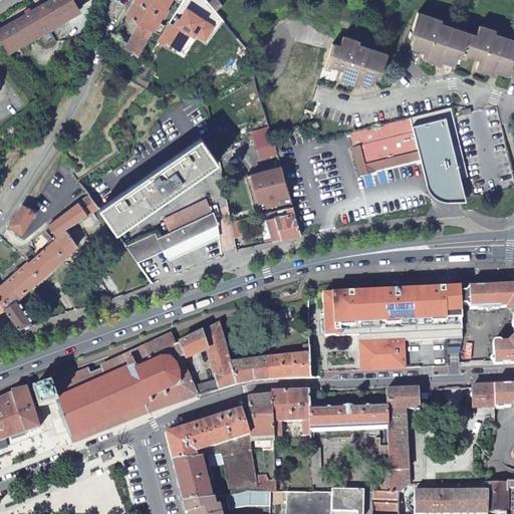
[(41,0),(29,0),(0,18),(0,28),(12,48),(39,31),(40,32),(66,16),(65,14),(78,6),(74,0),(45,0),(43,2),(41,0)]
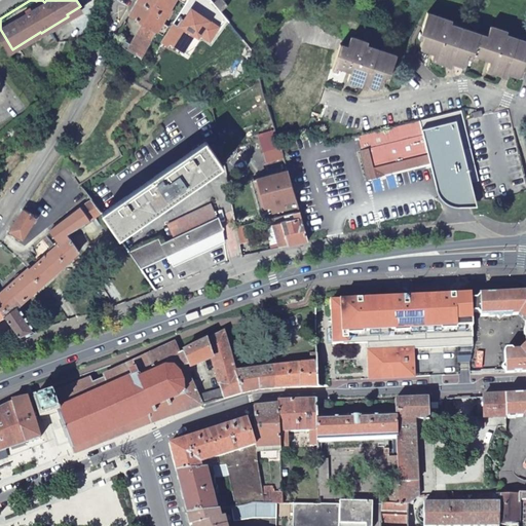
[(136,54),(141,58),(173,0),(137,0),(128,15),(143,24),(127,50),(136,54)]
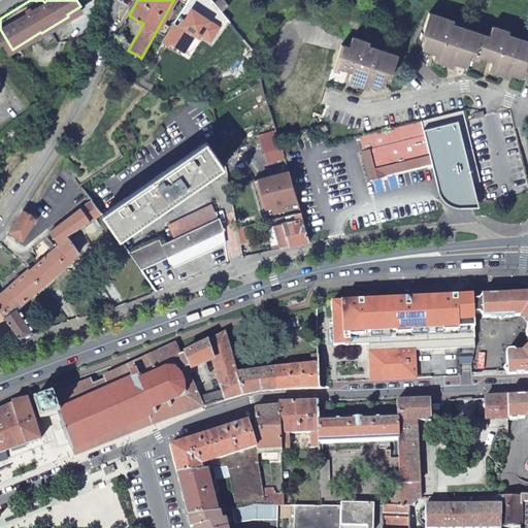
[(220,0),(215,4),(222,13),(229,7),(223,0),(220,0)]
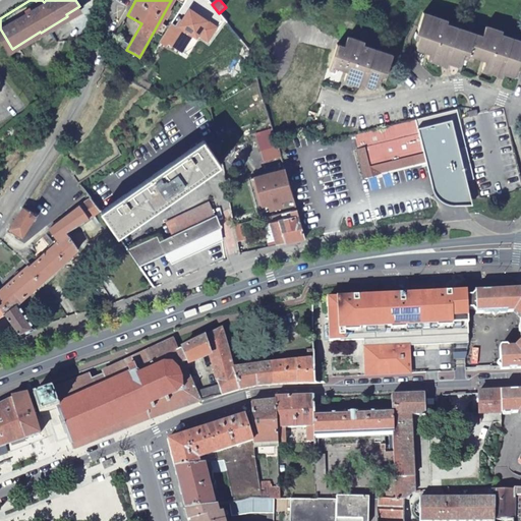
[(176,27),(170,23),(159,42),(165,46),(167,43),(180,51),(181,50),(191,35),(195,38),(197,34),(199,36),(207,40),(216,26),(188,9),(176,27)]
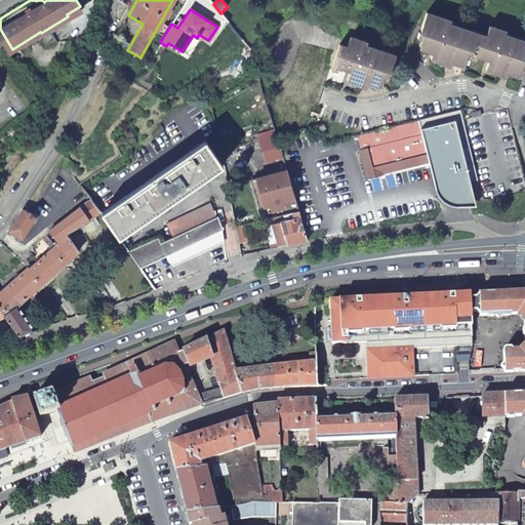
[(466,57),(470,58),(478,34),(448,25),(449,22),(426,13),(419,33),(418,33),(416,38),(420,40),(418,46),(419,49),(432,53),(430,59),(444,65),(449,67),(450,63),(460,66),(463,65),(466,57)]
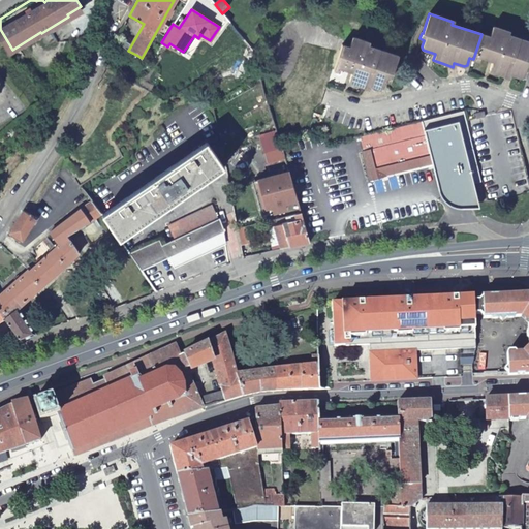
[(340,68),(341,68),(348,49),(311,36),(312,33),(288,25),(281,45),(280,44),(279,51),(283,52),(281,58),(282,61),(294,65),(292,71),(307,76),(307,78),(312,79),(313,74),(323,78),(325,76),(329,69),(339,72),(340,68)]
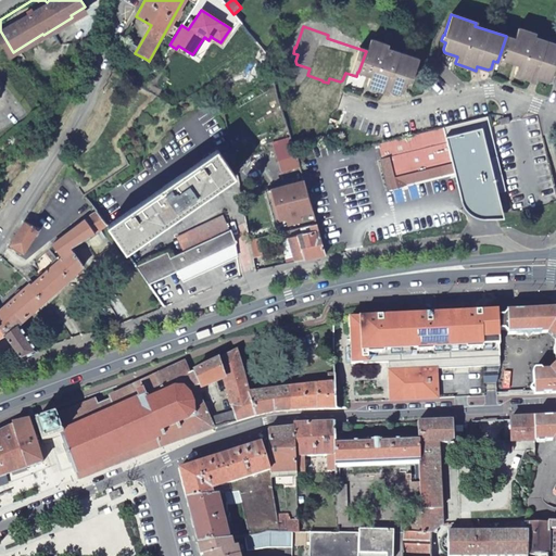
[(514,38),(506,36),(497,62),(503,64),(505,60),(517,64),(514,74),(529,79),(529,80),(534,81),(536,77),(547,81),(551,79),(553,73),(555,73),(555,43),(534,37),(535,34),(517,28),(514,38)]
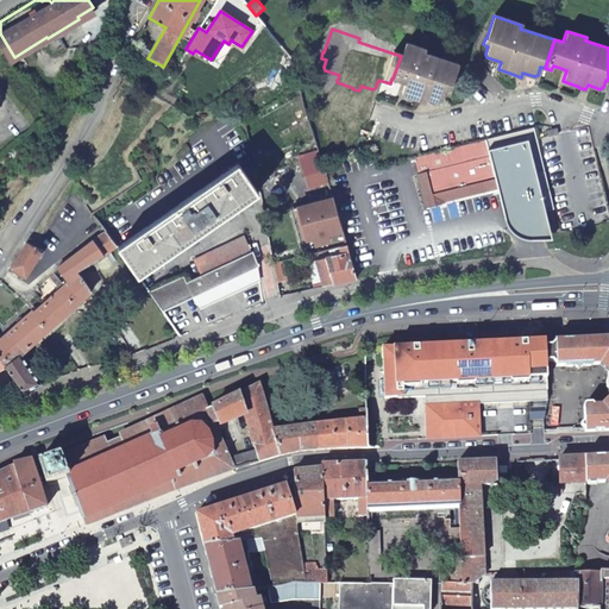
[(224,41),(212,58),(220,63),(233,42),(231,39),(228,44),(224,41)]
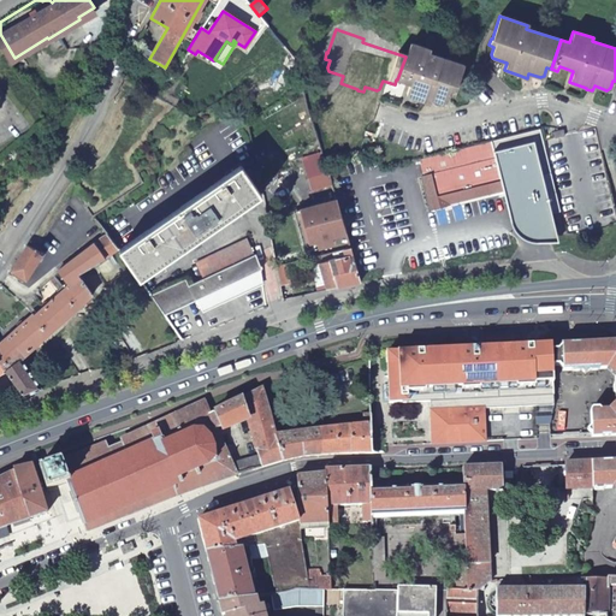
[(409,45),(406,57),(397,80),(409,84),(406,96),(422,101),(422,102),(428,104),(431,100),(443,104),(446,102),(449,94),(454,96),(463,66),(428,54),(428,51),(409,45)]
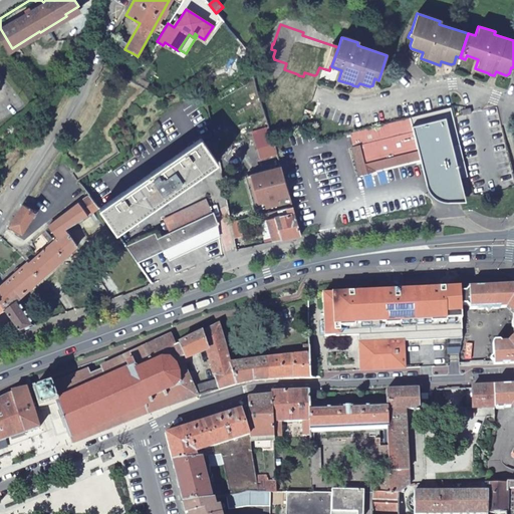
[(454,115),(452,106),(438,110),(440,119),(454,115)]
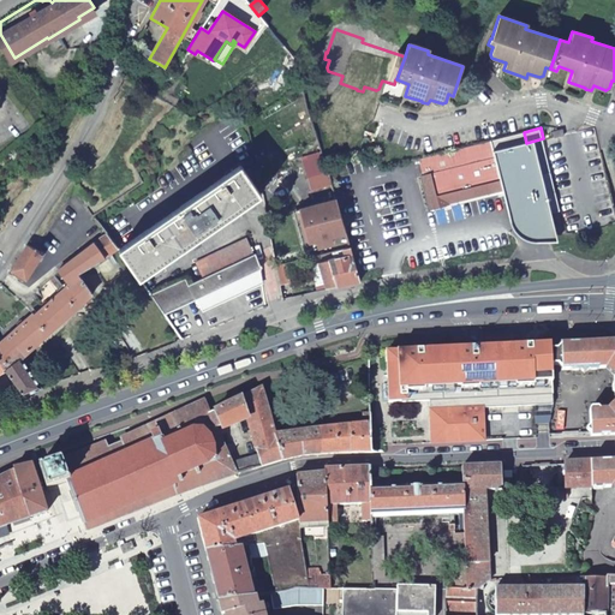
[(554,139),(544,142),(559,199),(567,238),(593,234),(614,225),(614,215),(595,130),(568,136),(563,137),(562,131),(553,133),(554,139)]
